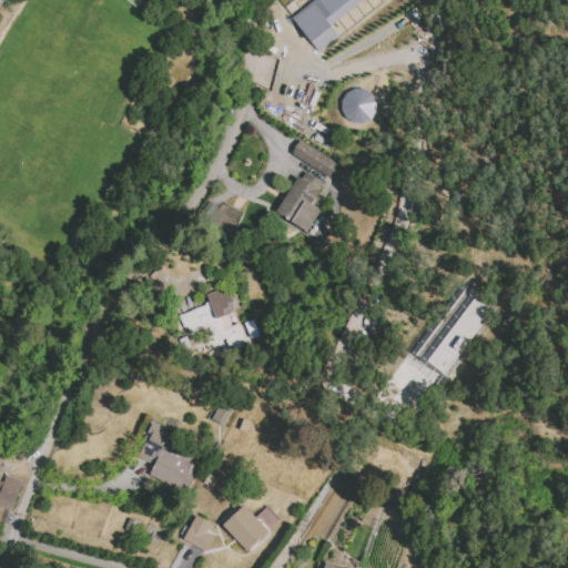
[(312,0),(362,0),(330,26),(336,37),(316,52),(290,18),(312,0)]
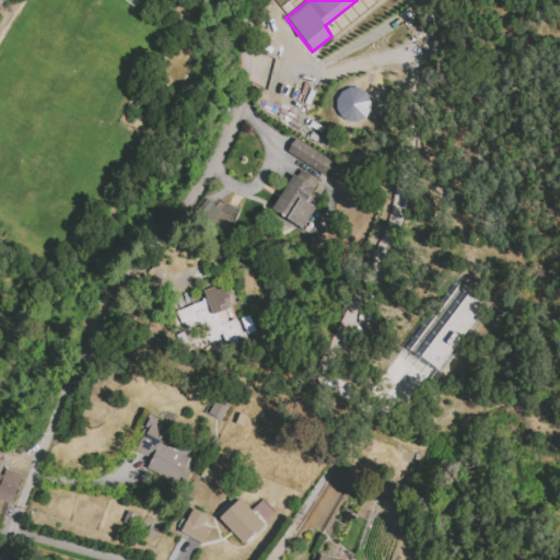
[(286,154),(326,174),(334,160),(293,139),(286,154)]
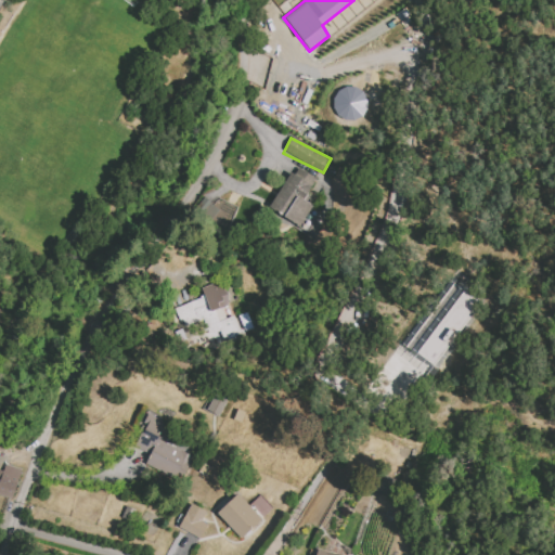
[(268,211),(307,233),(319,210),(302,201),(314,178),(293,166),(268,211)]
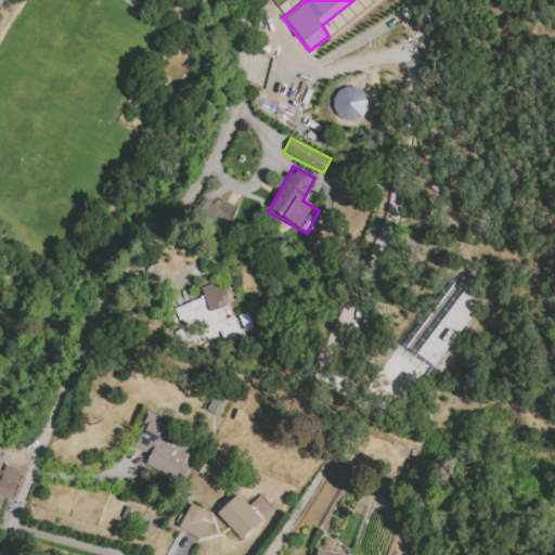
[(215,203),(199,197),(193,219),(228,230),(235,205),(215,198),(215,203)]
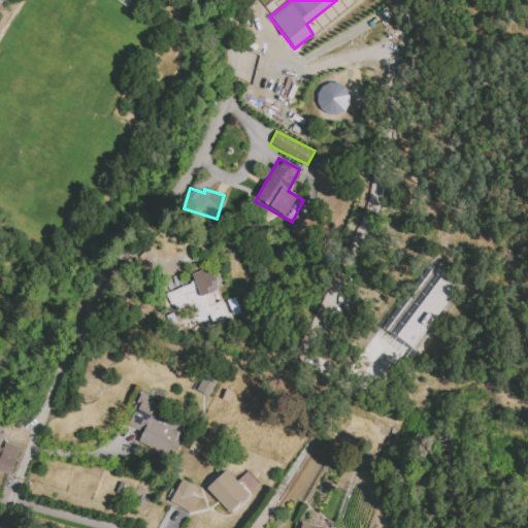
[(429,266),(461,289),(410,351),(381,330),(429,266)]
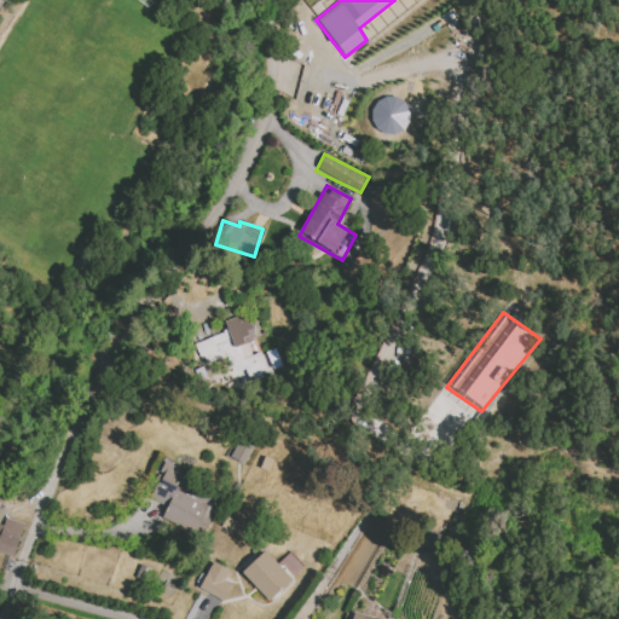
[(268,376),(260,352),(250,356),(247,343),(254,341),(246,313),(221,322),(226,333),(195,342),(202,365),(225,357),(236,387),(268,376)]
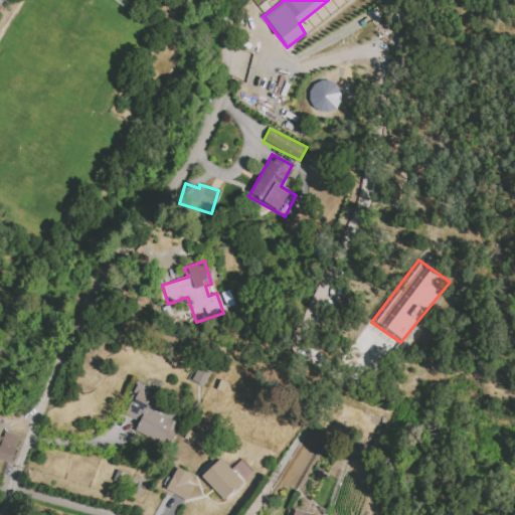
[(226,307),(233,304),(227,290),(221,293),(226,307)]
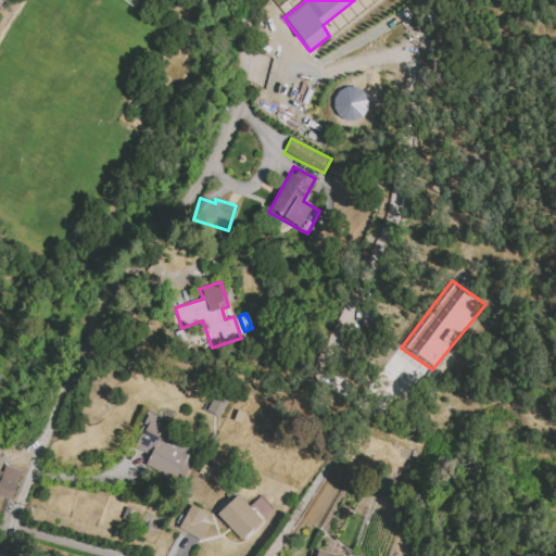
[(206,411),(218,417),(228,399),(215,392),(206,411)]
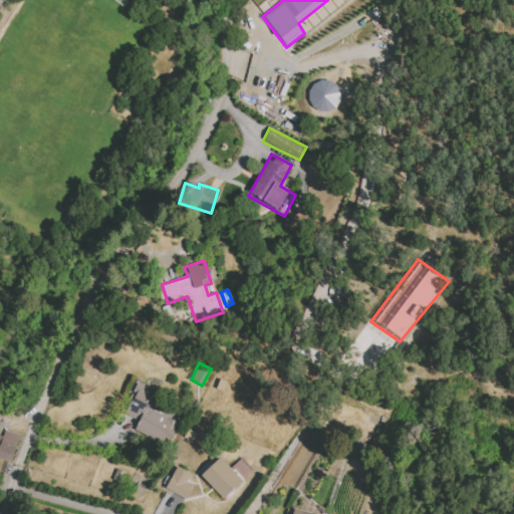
[(121,413),(138,421),(134,430),(169,445),(179,423),(143,406),(152,387),(137,379),(121,413)]
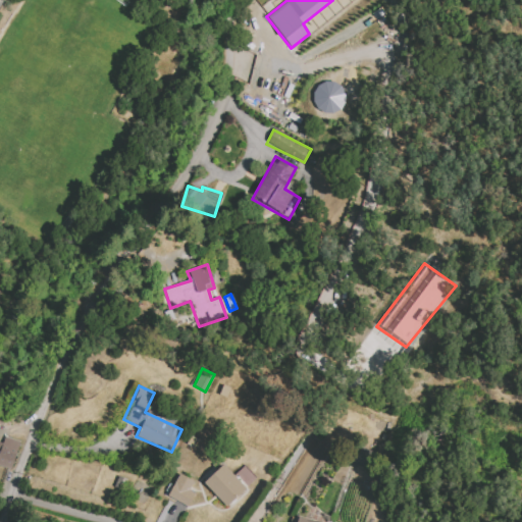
[(0,466),(10,469),(19,440),(4,436),(2,444),(0,442),(0,466)]
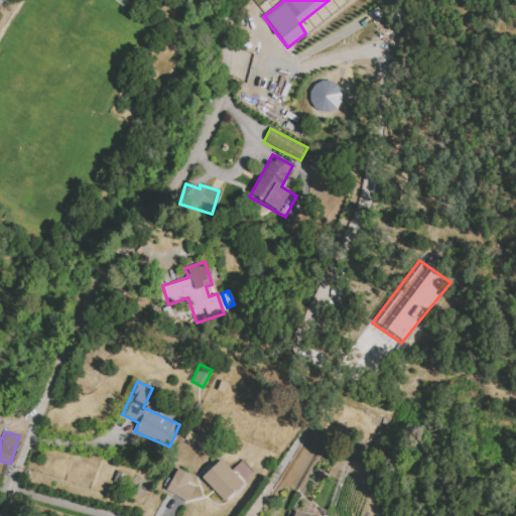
[(220,459),(242,483),(223,501),(201,477),(220,459)]
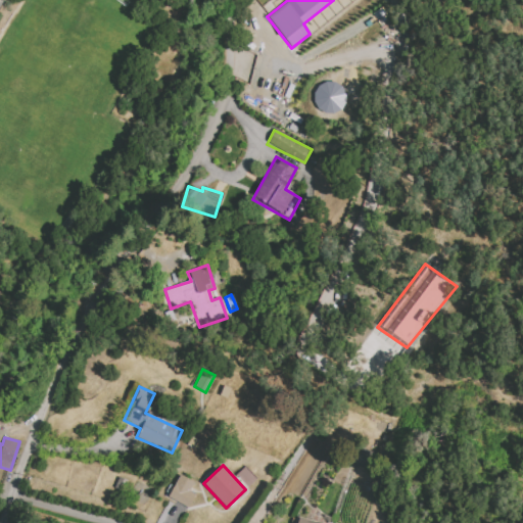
[(179,474),(194,482),(189,490),(195,494),(188,508),(165,496),(179,474)]
